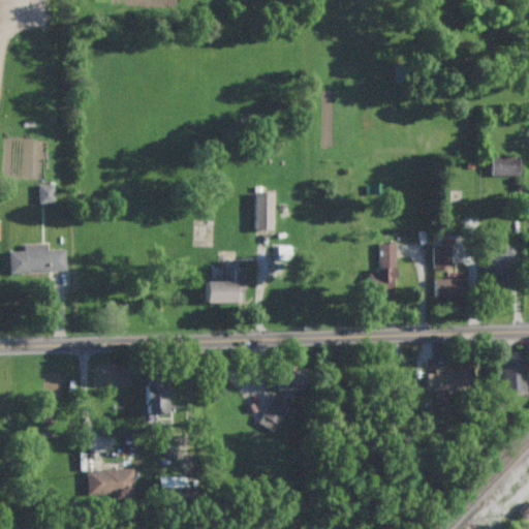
[(490,156),(491,176),(519,175),(518,155),(490,156)]
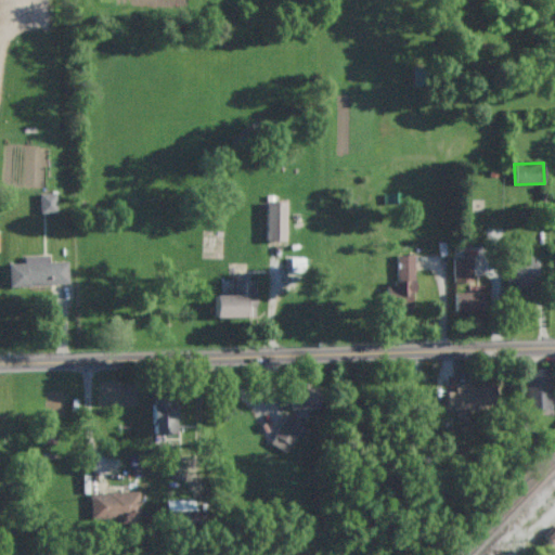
[(57,213),(56,193),(39,193),(40,213),(57,213)]
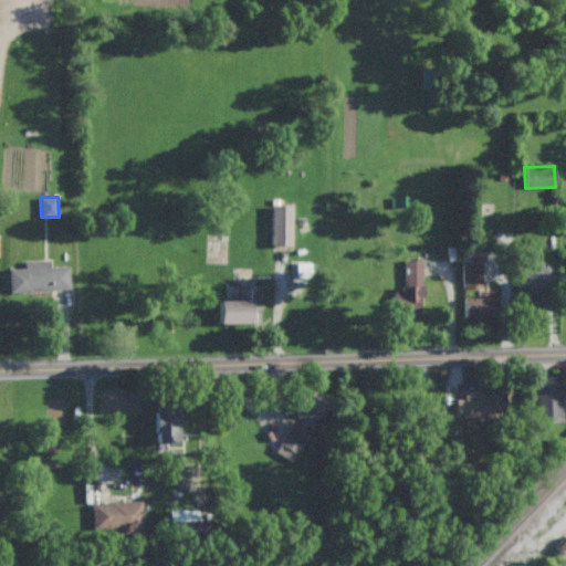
[(271,245),(291,245),(292,206),(272,206),(271,245)]
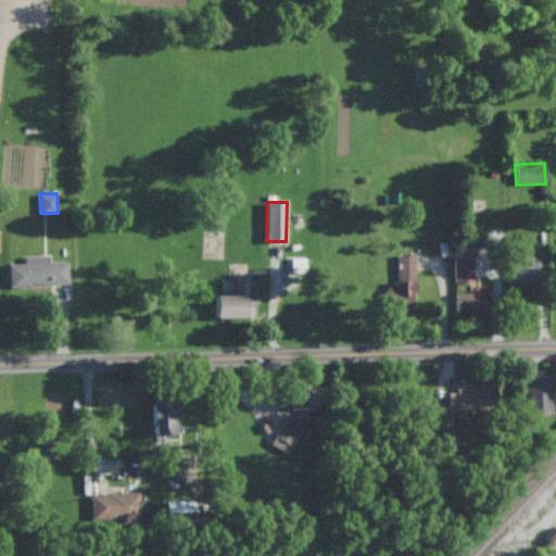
[(67,262),(49,262),(48,255),(24,256),(25,263),(9,264),(9,286),(68,285),(67,262)]
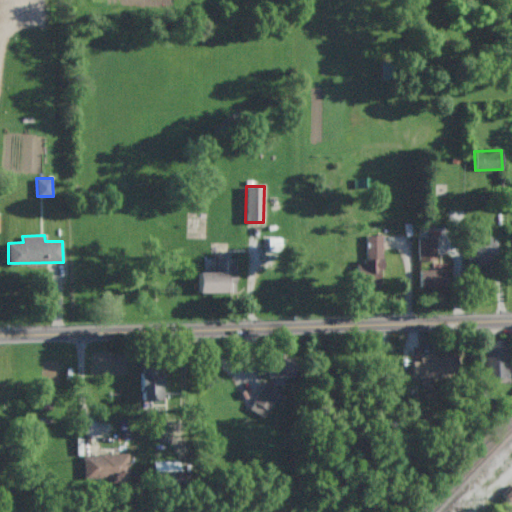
[(383,270),(381,235),(365,235),(366,263),(358,263),(359,289),(380,288),(379,270),(383,270)]
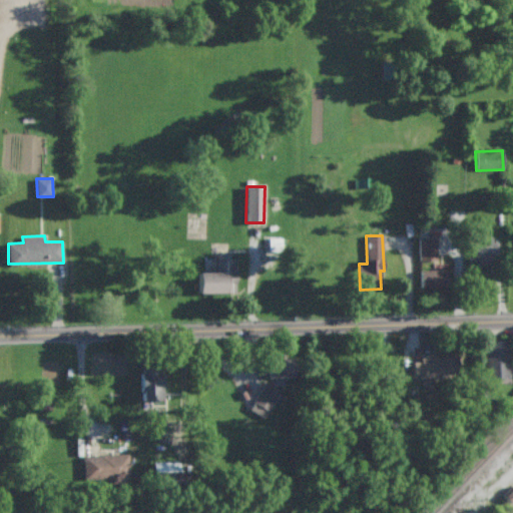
[(437,261),(437,237),(420,237),(420,262),(437,261)]
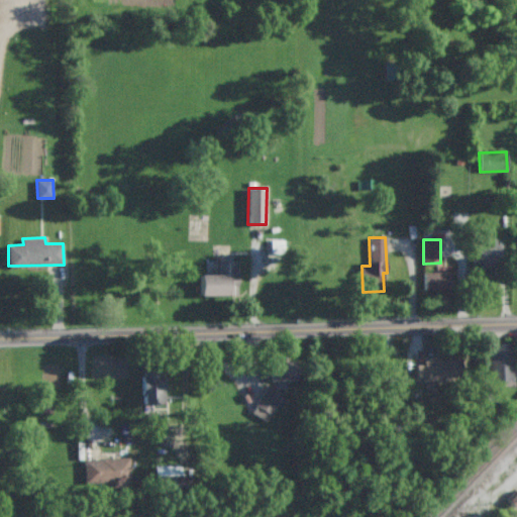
[(497,266),(497,256),(503,257),(504,242),(475,240),(474,265),(497,266)]
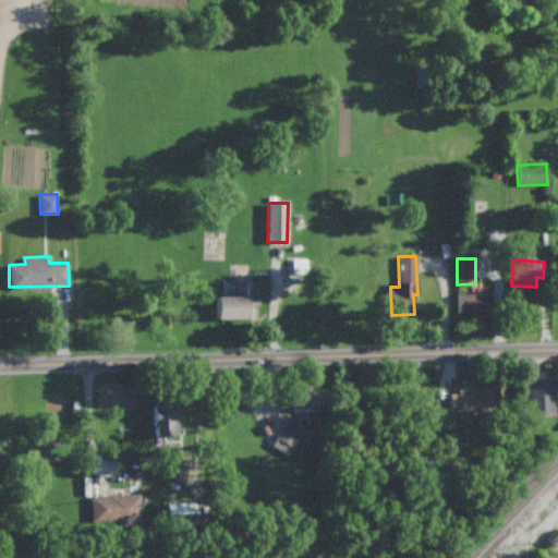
[(257,281),(250,281),(250,275),(234,275),(234,296),(216,296),(216,318),(256,319),(257,281)]
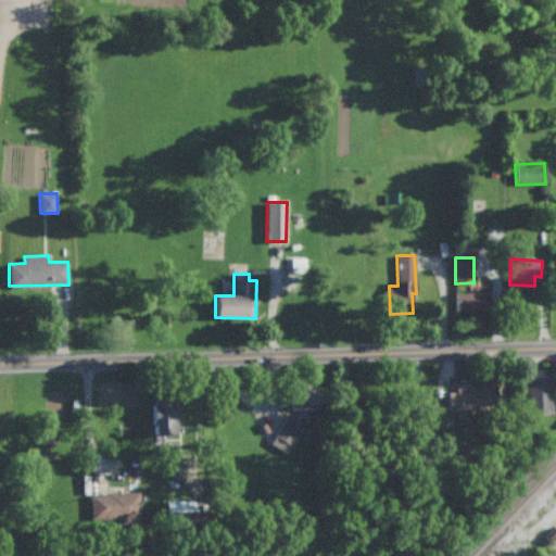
[(485,312),(485,293),(456,292),(456,311),(485,312)]
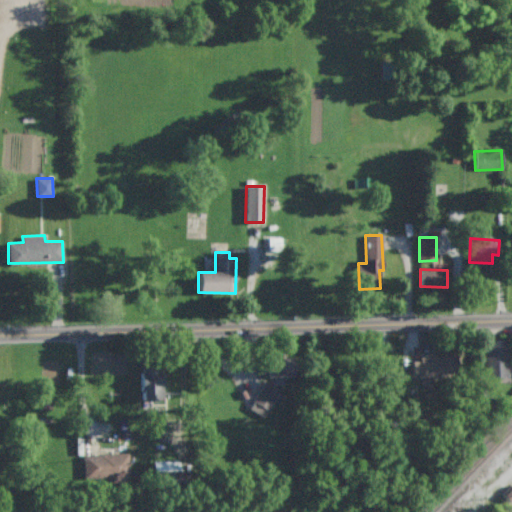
[(511,380),(511,369),(507,369),(506,340),(485,340),(486,380),(511,380)]
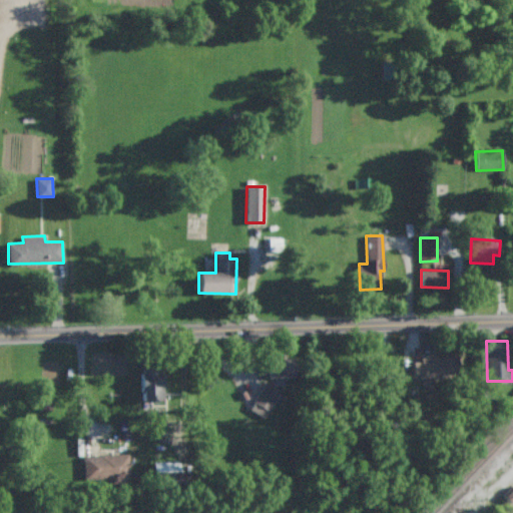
[(267,377),(295,379),(295,358),(267,357),(267,377)]
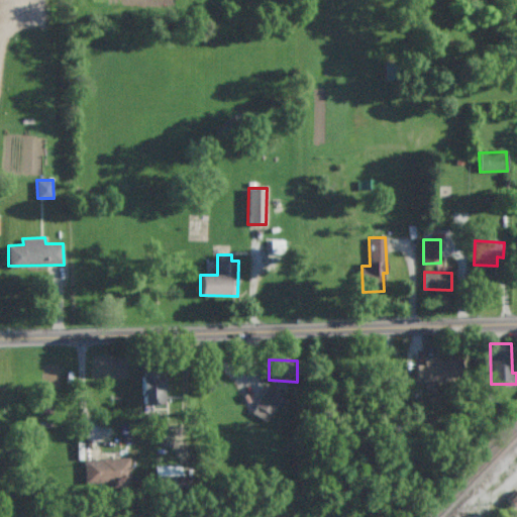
[(415,359),(416,382),(462,381),(462,359),(415,359)]
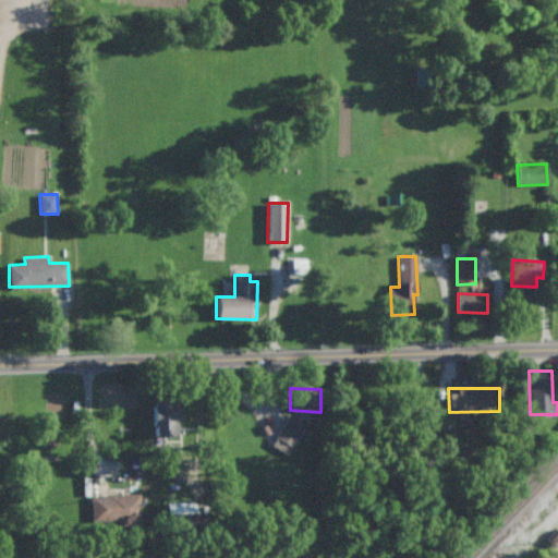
[(176,437),(177,401),(154,400),(153,436),(176,437)]
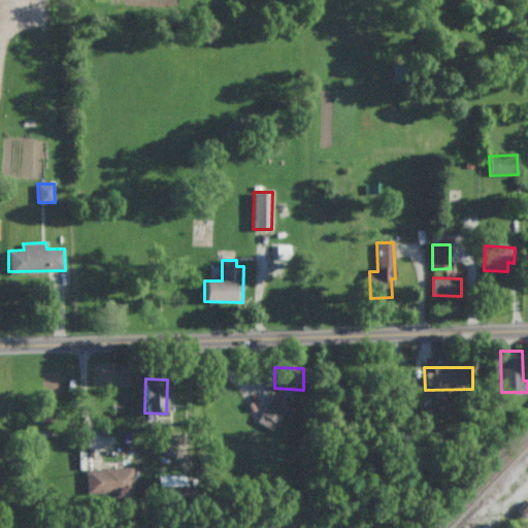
[(256,421),(273,430),(284,411),(291,416),(295,408),(271,395),(256,421)]
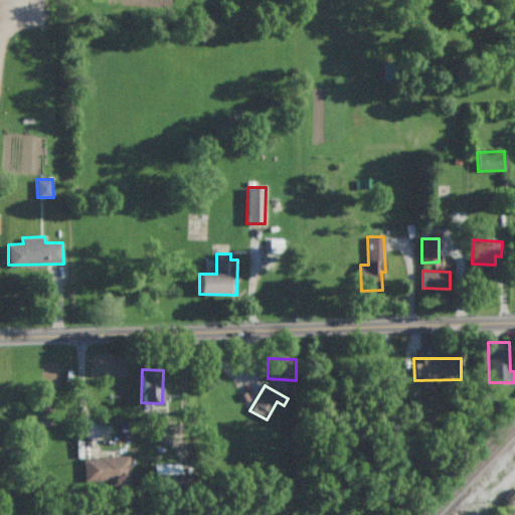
[(130,481),(129,456),(83,458),(84,483),(130,481)]
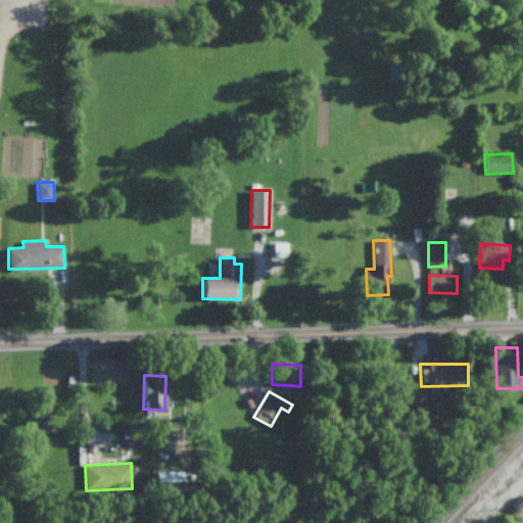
[(182,472),(155,471),(154,480),(181,480),(182,472)]
